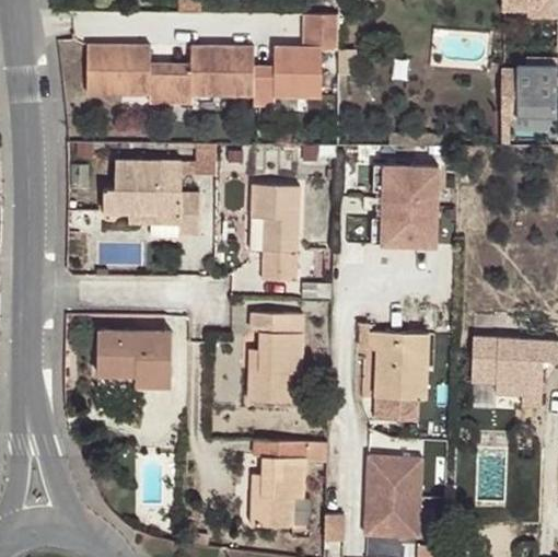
[(199,0),(177,0),(177,13),(198,13),(199,0)]
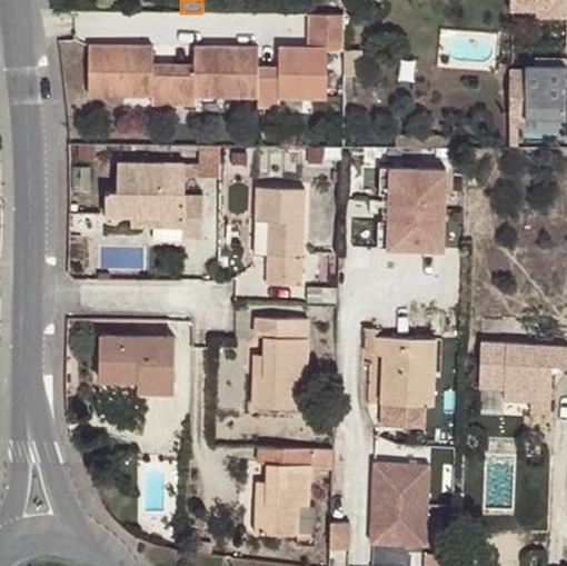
[(565,2),(565,0),(508,0),(508,9),(510,9),(535,10),(536,10),(536,3),(565,2)]
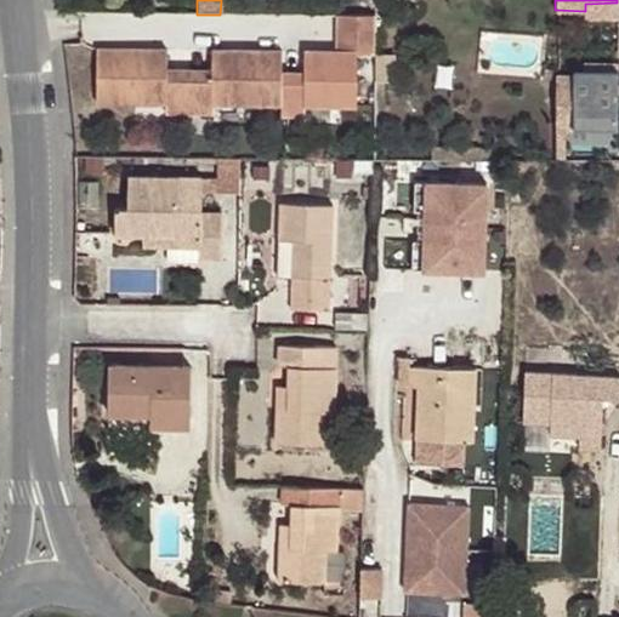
[(617,3),(585,4),(585,11),(584,11),(585,18),(617,18),(617,3)]
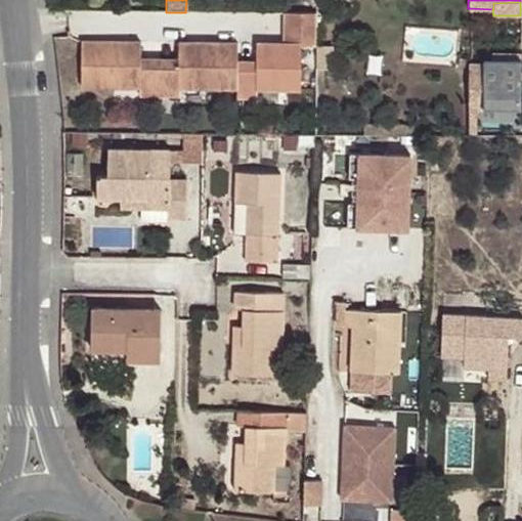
[(255,71),(236,71),(236,89),(235,99),(256,99),(256,89),(299,89),(299,45),(314,45),(314,44),(315,12),(283,13),(283,44),(255,44),(255,63),(255,71)]
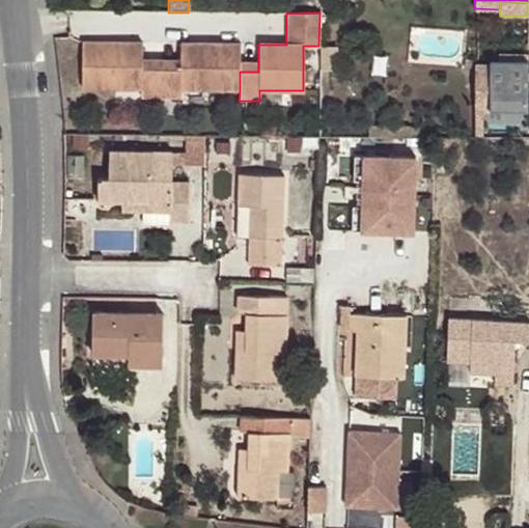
[(141,45),(81,45),(81,90),(140,90),(140,99),(160,100),(160,72),(141,72),(141,64),(141,45)]
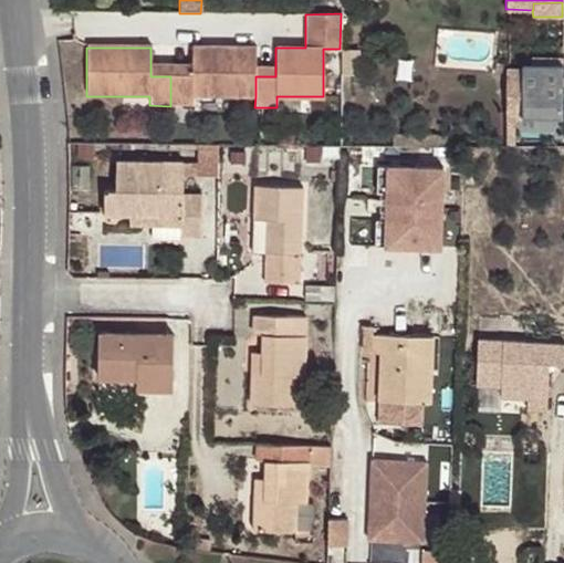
[(256,48),(191,48),(190,76),(170,76),(170,106),(191,106),(191,96),(256,96),(256,76),(254,69),(256,48)]
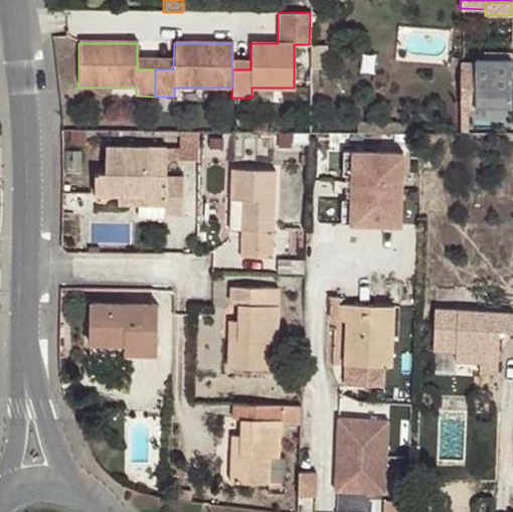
[(309,44),(309,65),(324,66),(325,43),(309,43),(309,44)]
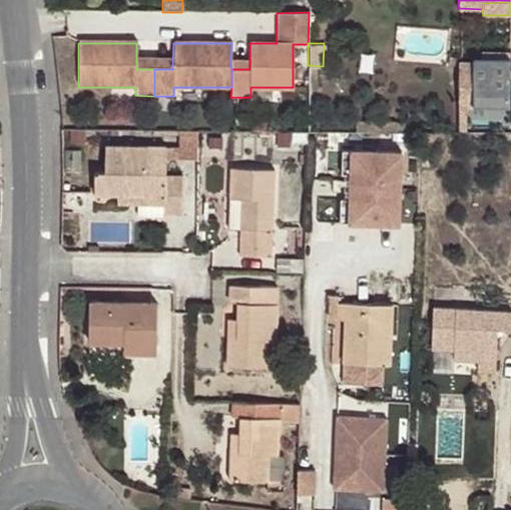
[(460,64),(458,63),(458,107),(482,107),(484,106),(483,100),(509,100),(509,59),(481,59),(480,64),(460,64)]
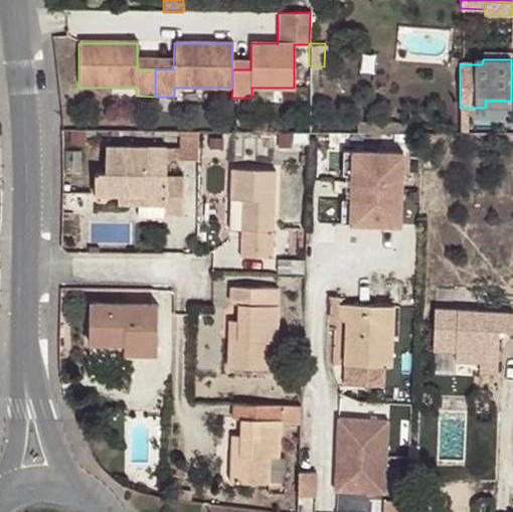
[(511,101),(485,101),(486,107),(484,108),(484,114),(511,114),(511,101)]
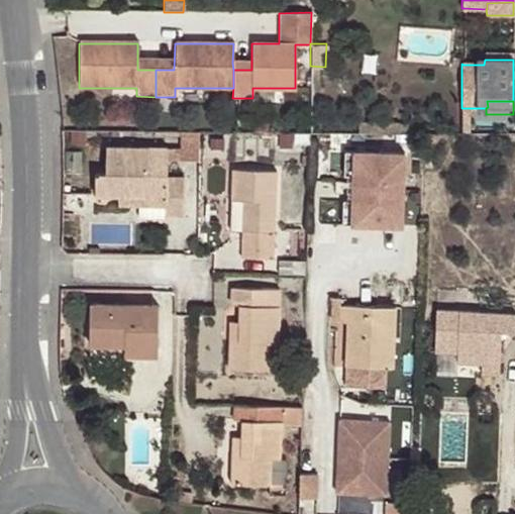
[(399,125),(398,135),(408,135),(408,125),(399,125)]
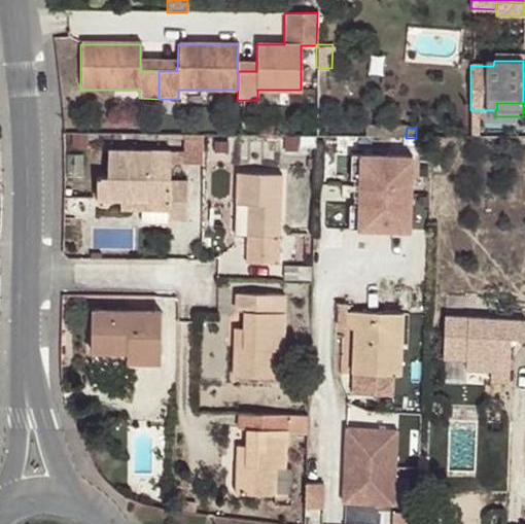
[(183,135),(183,141),(183,153),(183,165),(202,165),(202,136),(183,135)]
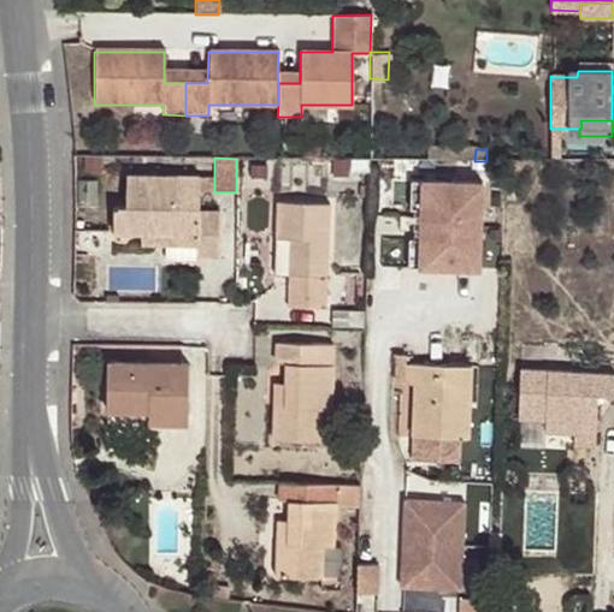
[(521,161),(505,161),(503,177),(521,177),(521,161)]
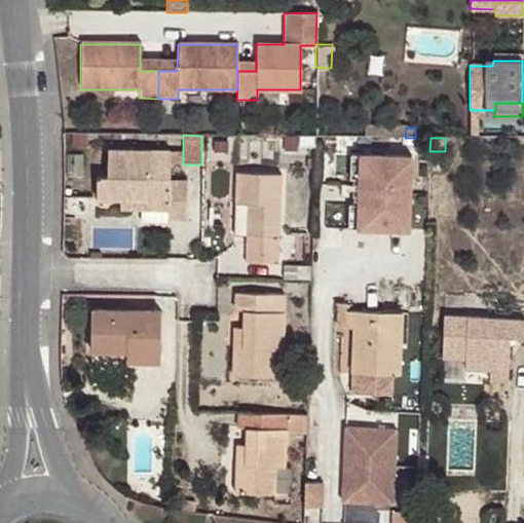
[(169,212),(169,222),(185,222),(186,184),(170,184),(170,164),(170,153),(108,151),(107,179),(98,178),(97,199),(120,200),(149,201),(149,211),(169,212)]
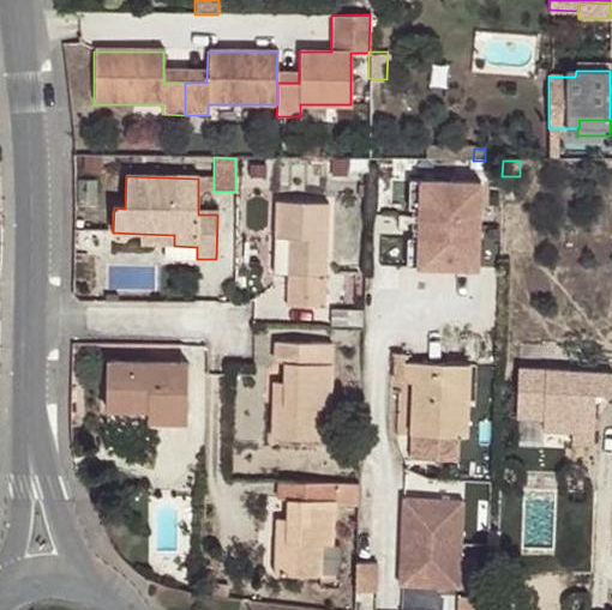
[(214,192),(214,179),(198,179),(198,192),(214,192)]
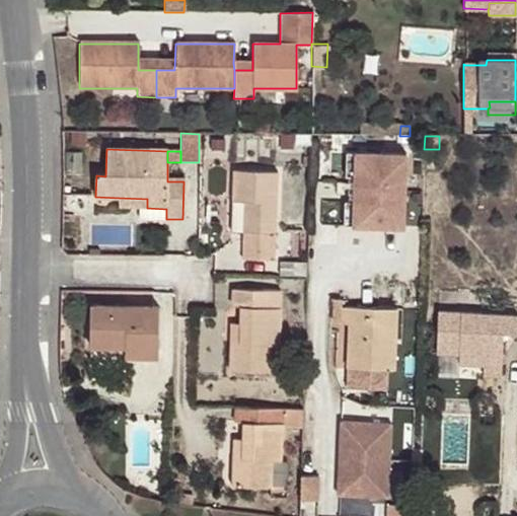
[(408,174),(422,175),(423,159),(409,158),(408,174)]
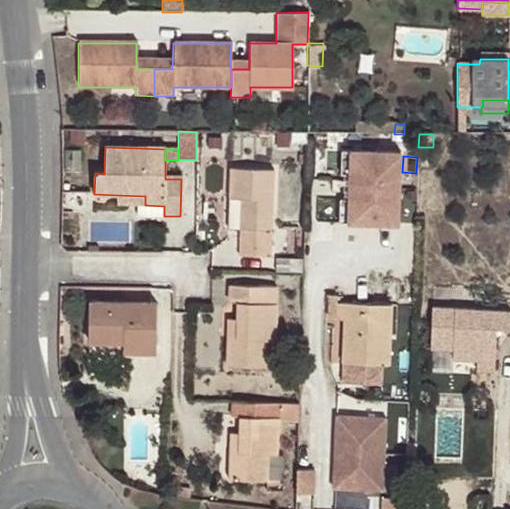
[(230,169),(230,200),(241,200),(240,230),(240,257),(269,258),(271,171),(230,169)]
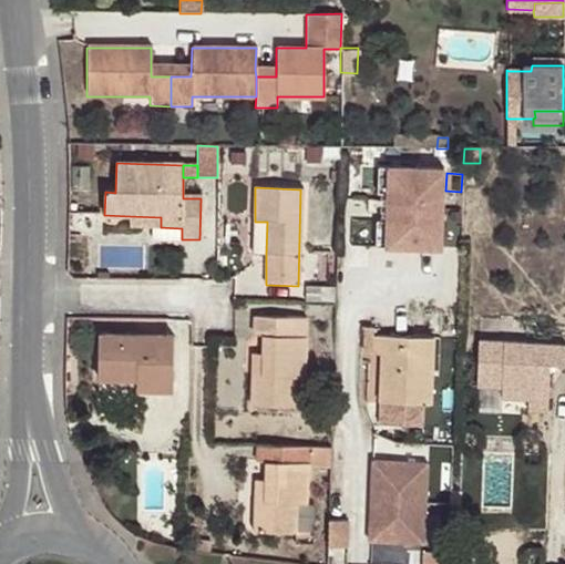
[(130,226),(161,227),(161,217),(130,216),(130,226)]
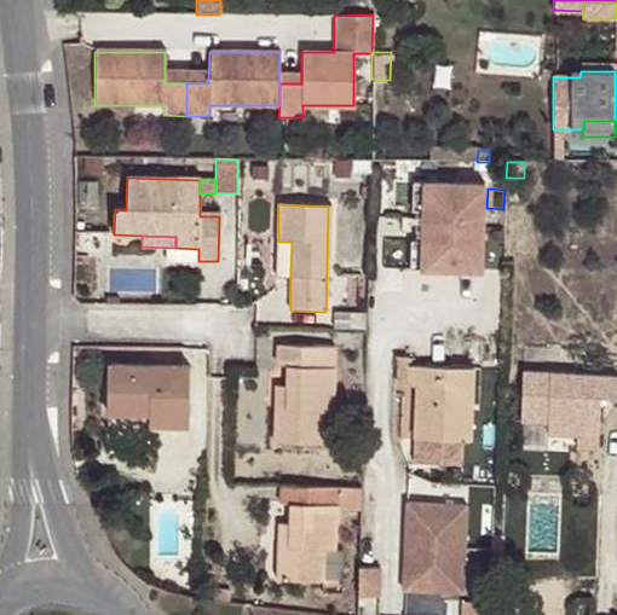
[(292,242),(278,242),(278,278),(290,278),(292,242)]
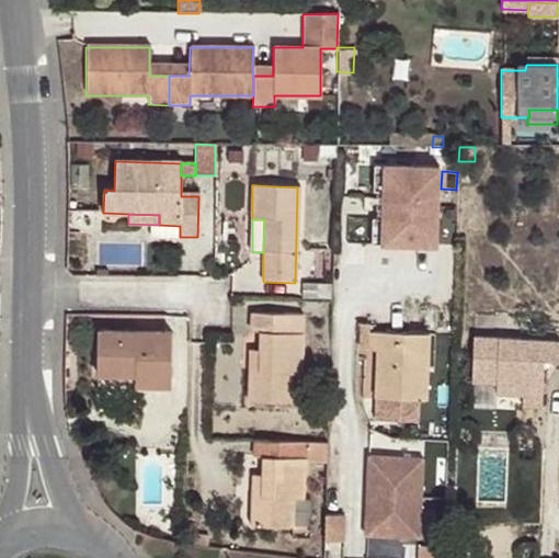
[(261,332),(260,351),(259,373),(250,373),(249,403),(291,405),(292,375),(299,375),(301,316),(252,314),(251,332),(261,332)]
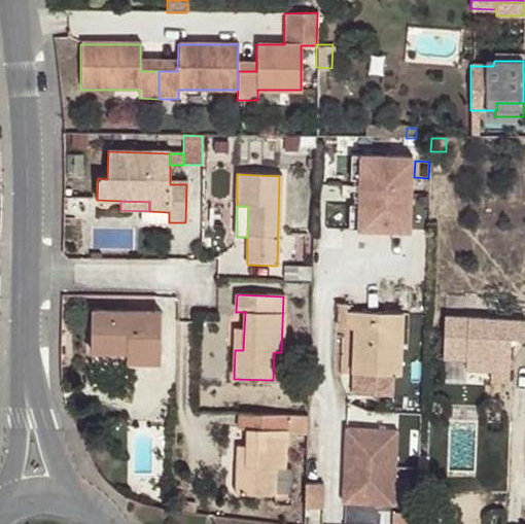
[(336,328),(345,328),(345,313),(346,305),(337,305),(336,328)]
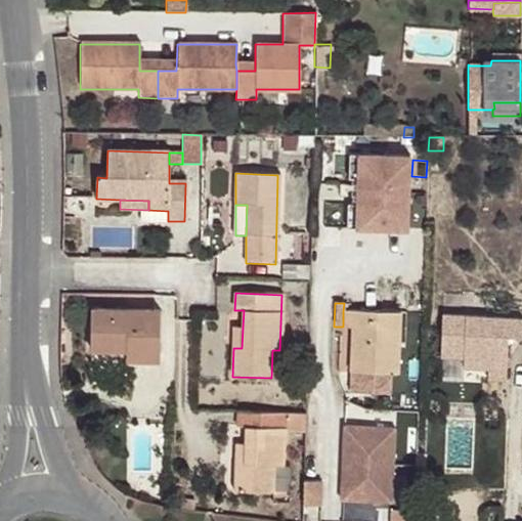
[(343,311),(343,327),(350,327),(349,373),(391,375),(397,375),(399,313),(343,311)]
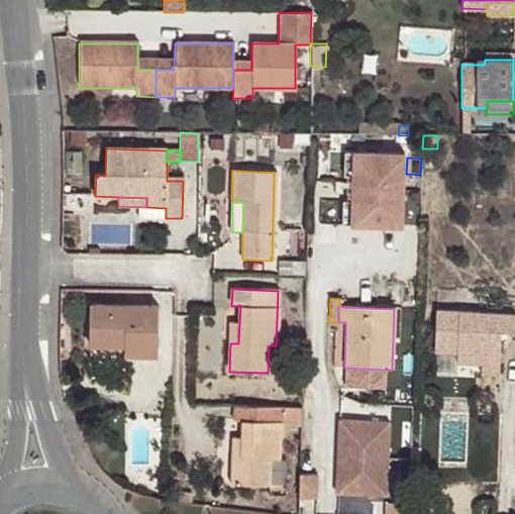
[(157,309),(90,308),(89,346),(124,346),(123,356),(157,356),(157,309)]
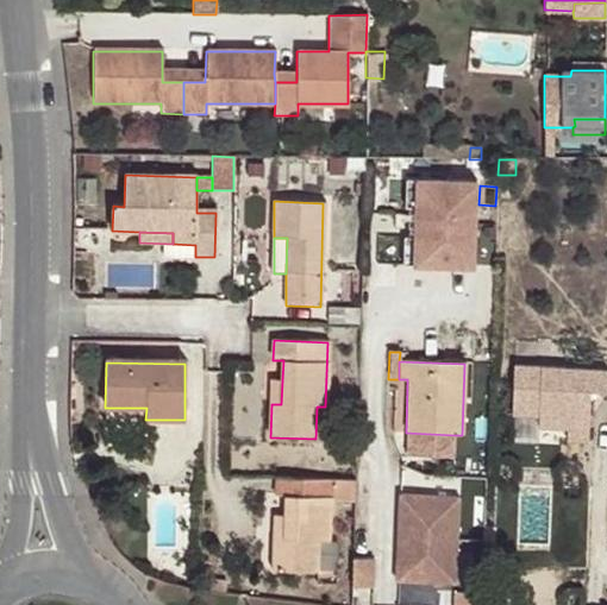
[(537,430),(567,432),(567,427),(587,428),(589,392),(606,392),(606,379),(606,370),(513,365),(512,415),(538,416),(537,430)]
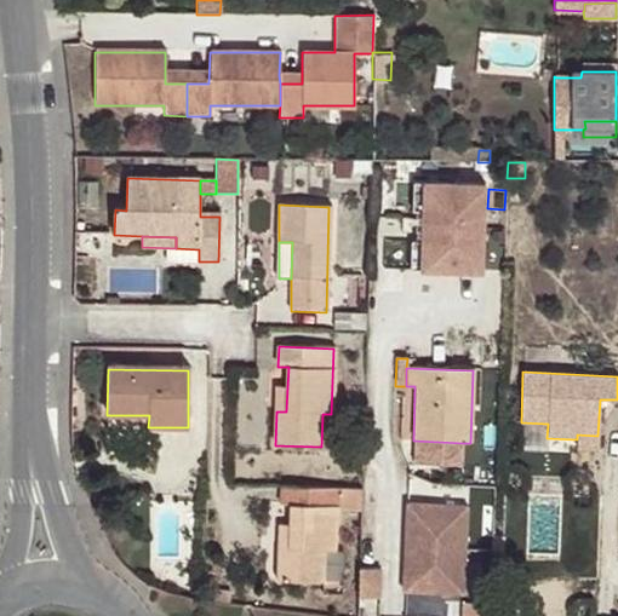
[(286,412),(287,387),(276,387),(276,412),(286,412)]
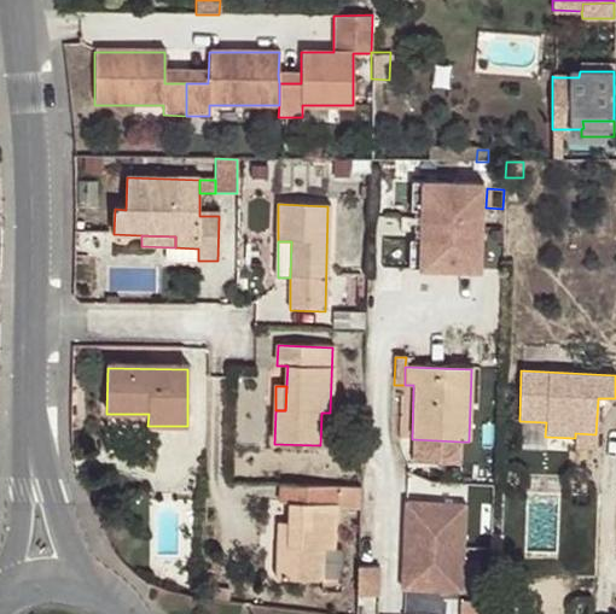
[(575,433),(575,438),(574,448),(596,450),(596,434),(575,433)]
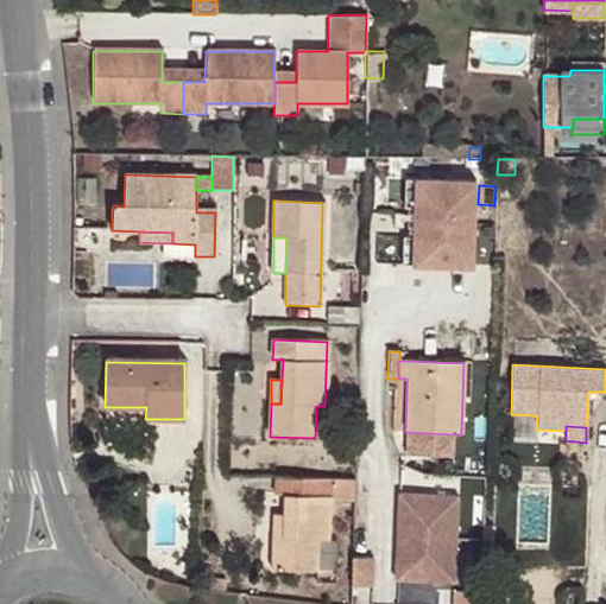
[(454,434),(405,432),(405,456),(454,458),(454,434)]
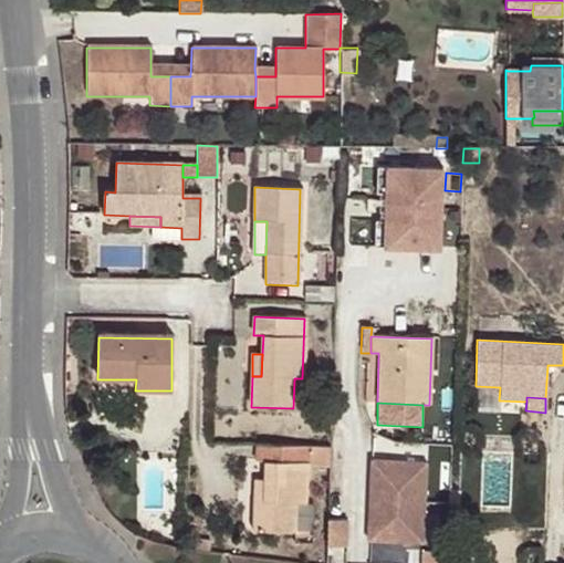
[(305,468),(329,468),(329,446),(256,444),(256,461),(265,461),(264,481),(264,503),(254,503),(254,533),(295,534),(294,529),(295,509),(295,503),(304,504),(305,468)]
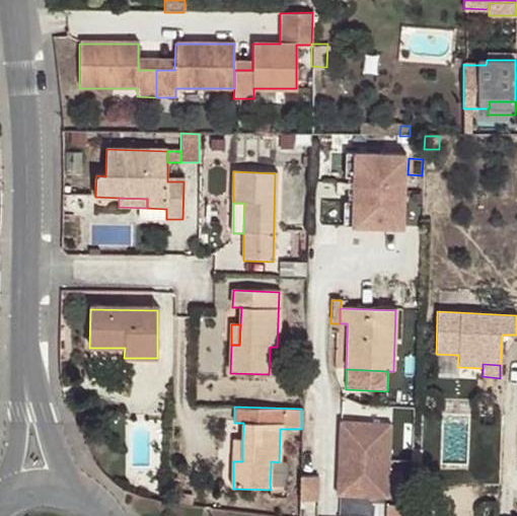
[(339,420),(340,498),(393,497),(392,420),(339,420)]
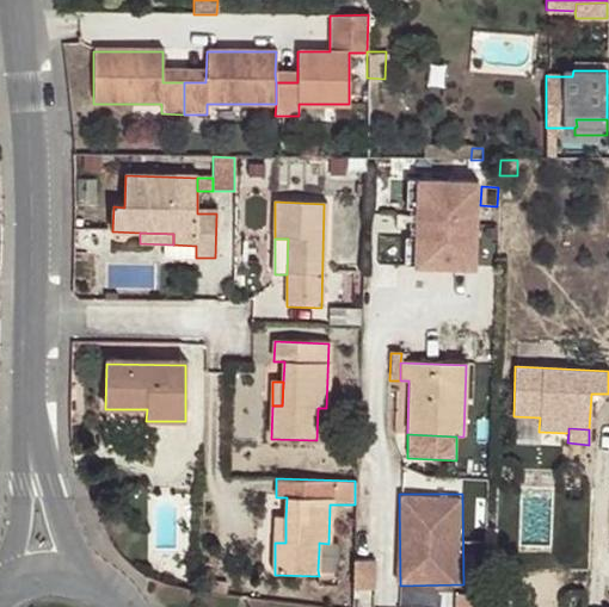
[(285,543),(285,519),(275,519),(275,543),(285,543)]
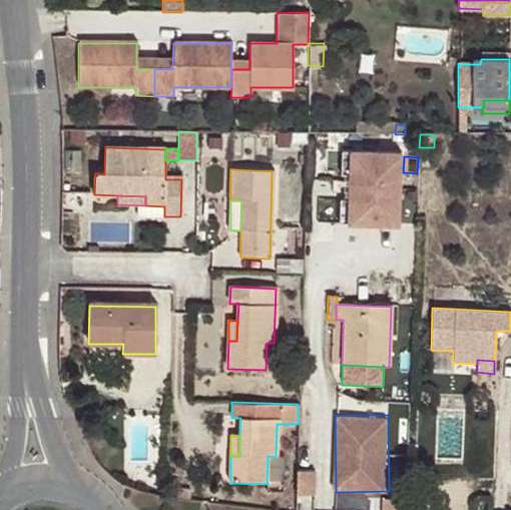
[(283,462),(268,461),(267,479),(282,480),(283,462)]
